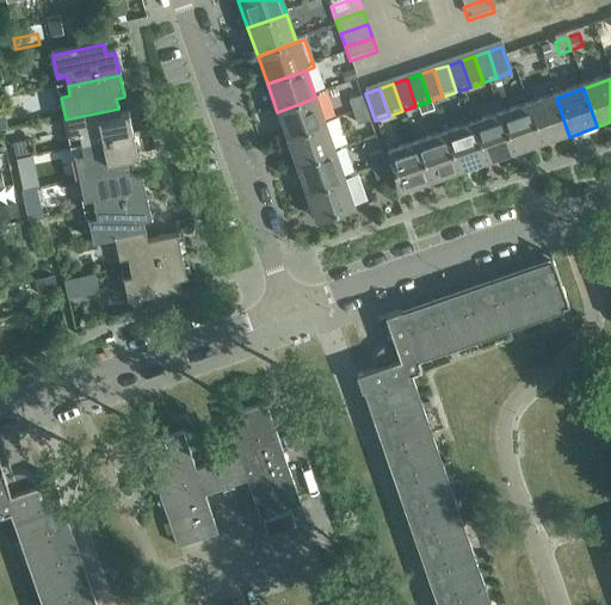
[(277,112),(287,140),(325,127),(315,98),(277,112)]
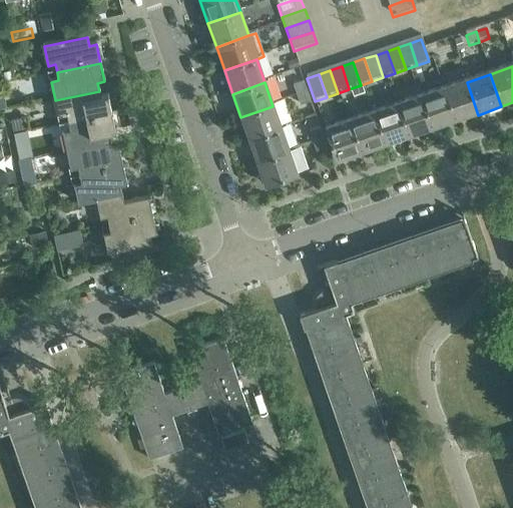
[(467,82),(443,90),(454,123),(478,115),(467,82)]
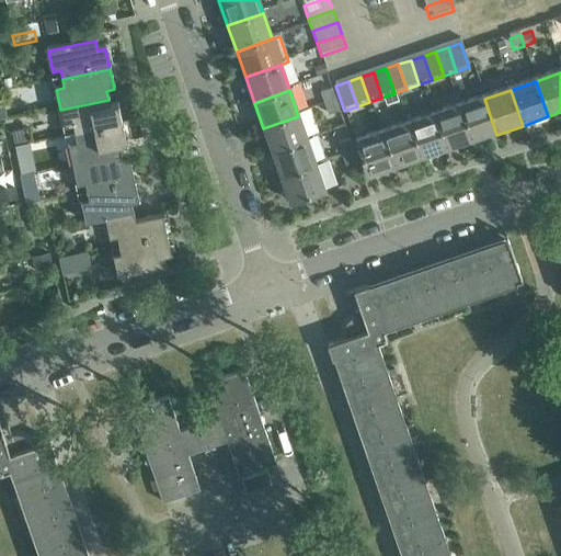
[(321,97),(324,108),(336,103),(332,92),(321,97)]
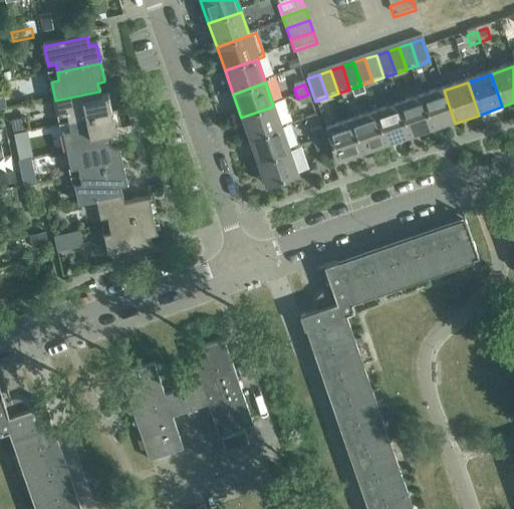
[(444,90),(421,98),(432,132),(455,123),(444,90)]
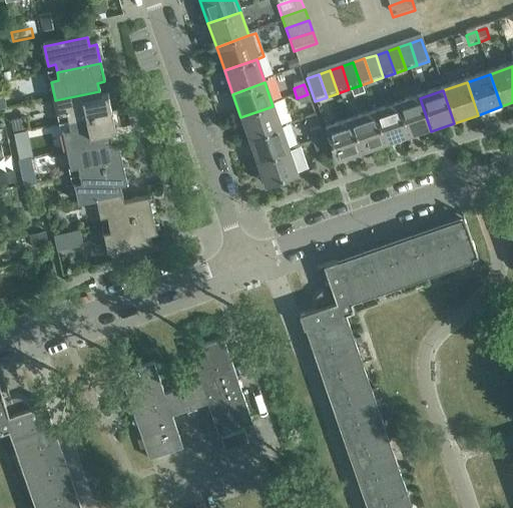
[(4,93),(6,104),(15,103),(12,91),(4,93)]
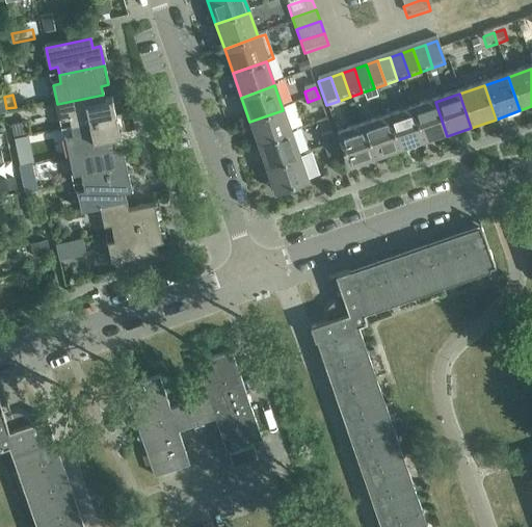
[(69,122),(71,130),(116,121),(112,101),(105,103),(103,95),(57,104),(61,124),(69,122)]
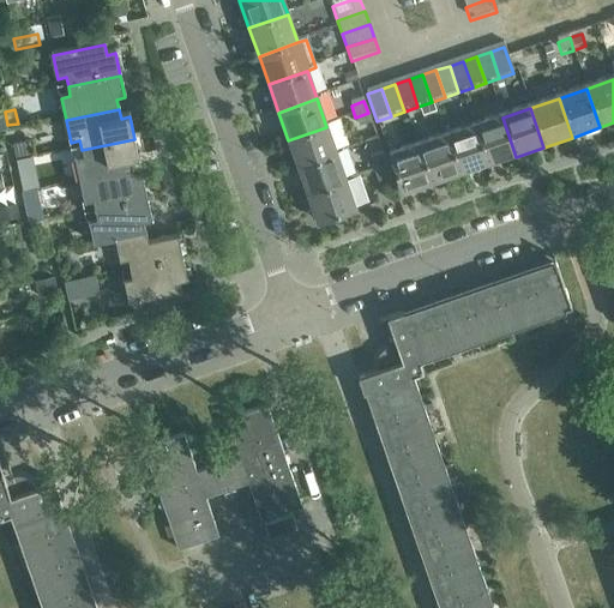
[(368,113),(355,118),(360,130),(372,125),(368,113)]
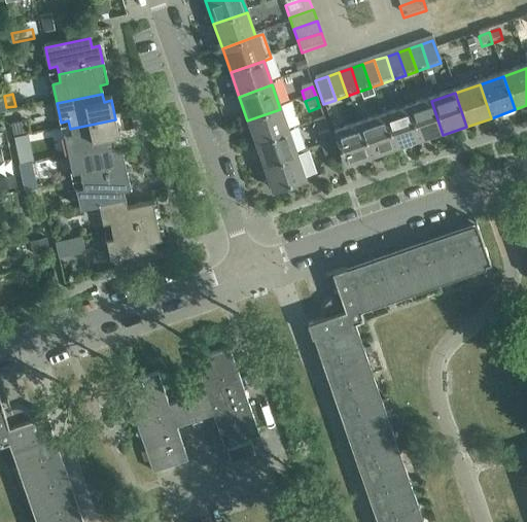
[(431,101),(407,110),(418,143),(443,135),(431,101)]
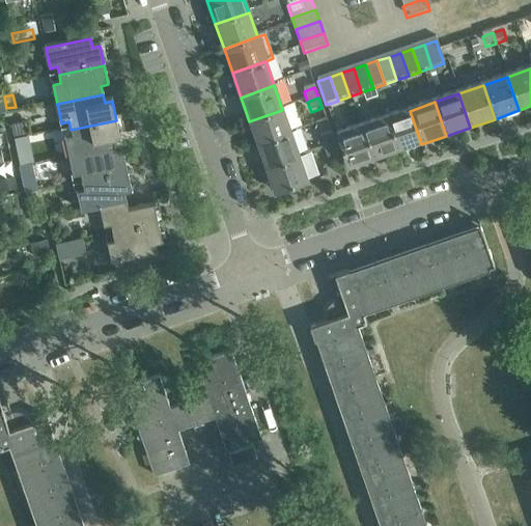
[(249,121),(257,146),(291,135),(282,110),(249,121)]
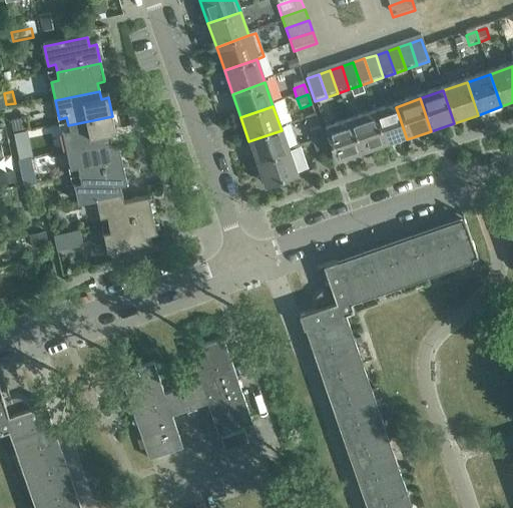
[(396,107),(373,115),(384,147),(407,139),(396,107)]
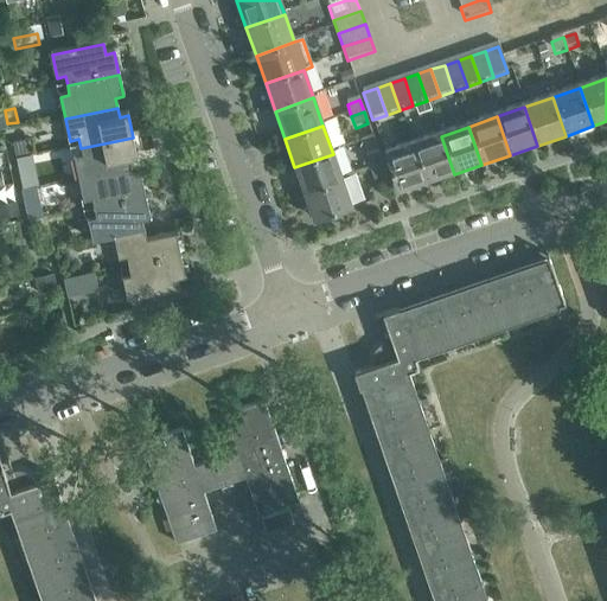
[(441,136),(413,146),(426,184),(454,174),(441,136)]
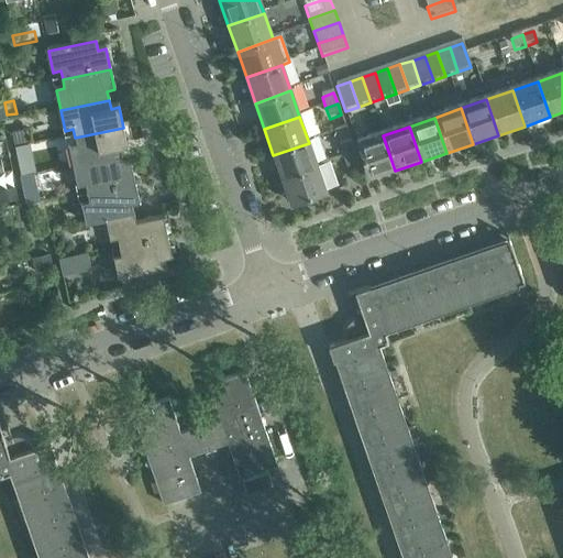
[(69,148),(74,168),(121,157),(120,150),(128,148),(123,128),(75,138),(77,146),(69,148)]
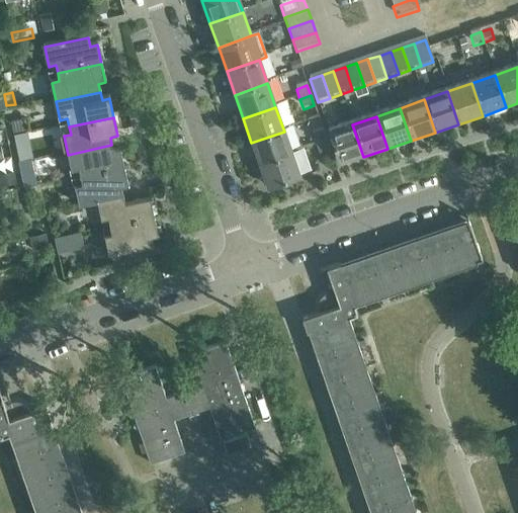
[(363,157),(352,124),(329,133),(340,165),(363,157)]
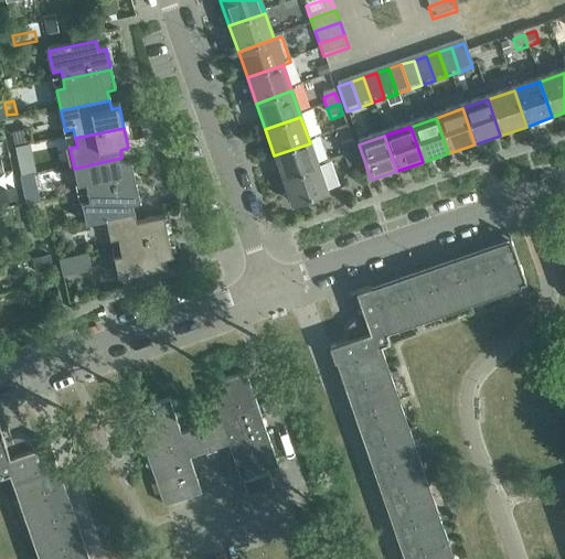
[(274,156),(283,181),(319,169),(310,143),(274,156)]
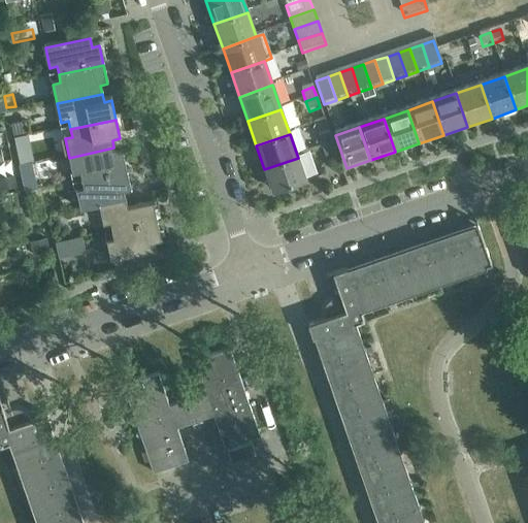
[(319,138),(323,150),(333,145),(329,135),(319,138)]
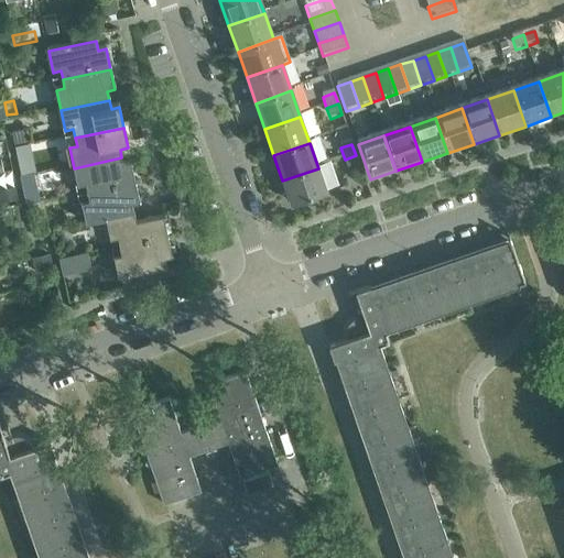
[(356,155),(345,160),(348,171),(359,166),(356,155)]
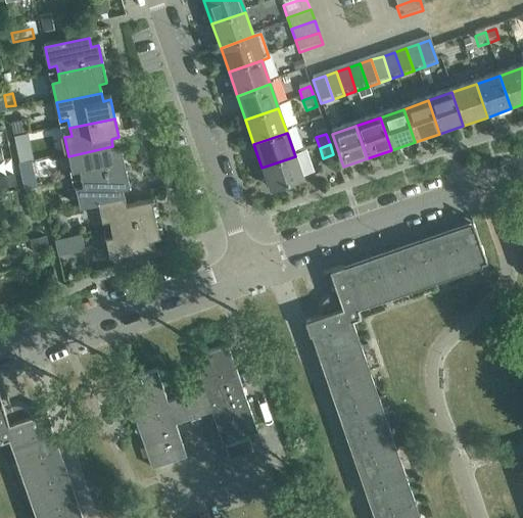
[(80,174),(81,182),(126,172),(122,153),(114,154),(112,146),(68,156),(73,175),(80,174)]
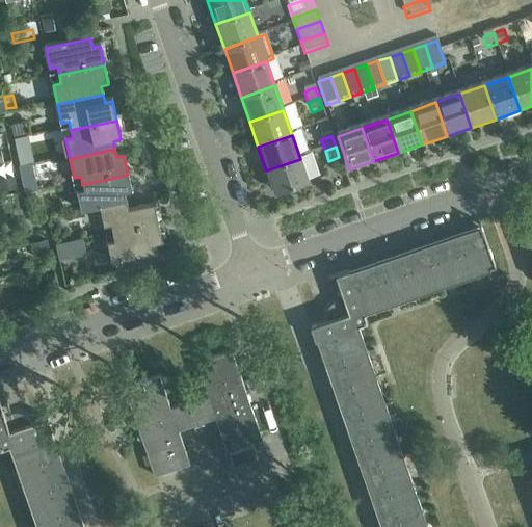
[(300,159),(266,170),(275,195),(309,184),(300,159)]
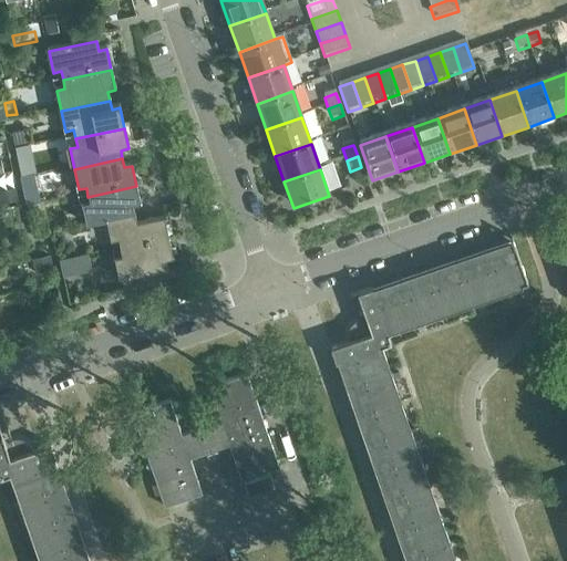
[(86,229),(106,225),(106,224),(135,217),(133,208),(141,207),(136,186),(88,197),(90,206),(82,207),(86,229)]
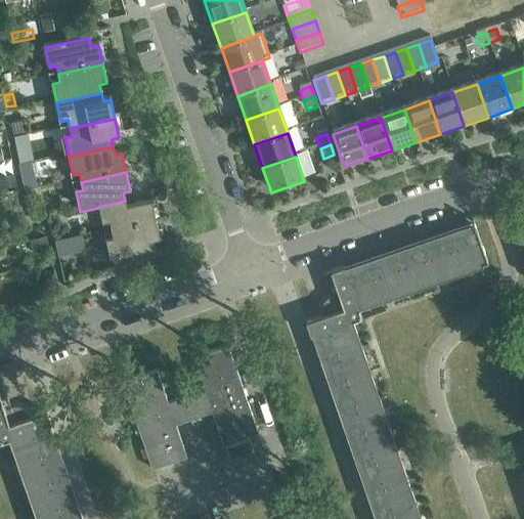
[(110,224),(112,232),(156,222),(151,204),(127,209),(125,201),(98,207),(98,208),(102,225),(110,224)]
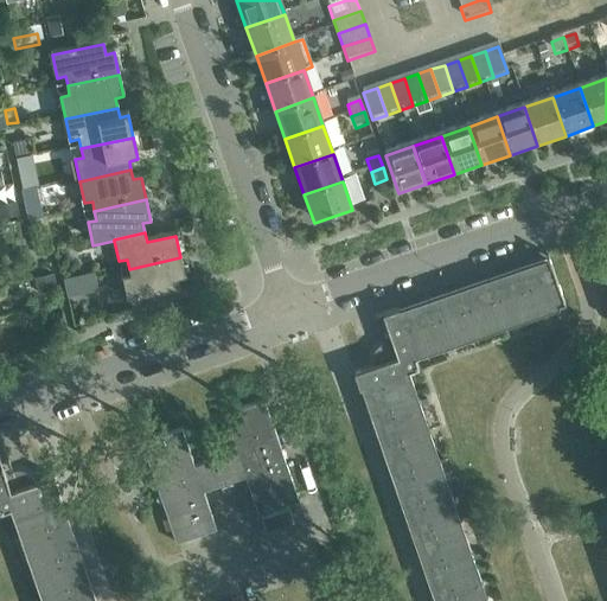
[(180,257),(129,269),(131,279),(122,280),(127,302),(179,292),(177,281),(185,280),(180,257)]
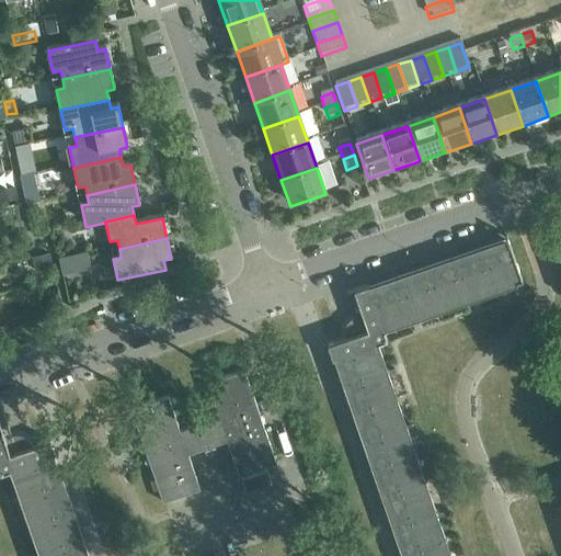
[(25,445),(23,444),(21,443),(18,443),(15,443),(13,443),(3,416),(0,417),(0,478),(10,475),(36,555),(449,555),(378,348),(387,344),(385,335),(517,288),(516,286),(522,284),(510,247),(507,248),(370,295),(368,290),(353,294),(354,295),(346,297),(354,319),(356,325),(354,326),(352,327),(350,329),(348,331),(347,333),(347,337),(347,339),(347,341),(327,349),(332,363),(339,361),(405,555),(80,555),(48,462),(56,460),(50,444),(30,452),(29,450),(26,447),(25,445)]
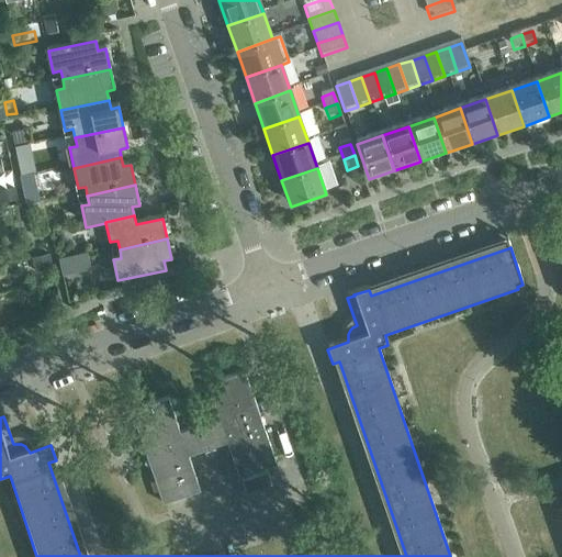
[(70,265),(67,266),(60,267),(63,279),(74,277),(70,265)]
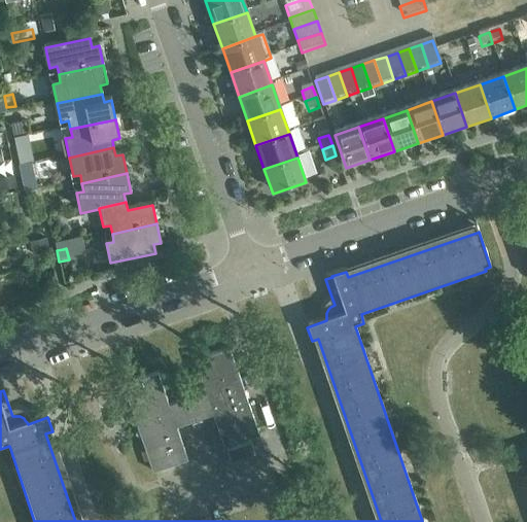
[(28,255),(22,256),(14,257),(19,274),(25,273),(31,271),(28,255)]
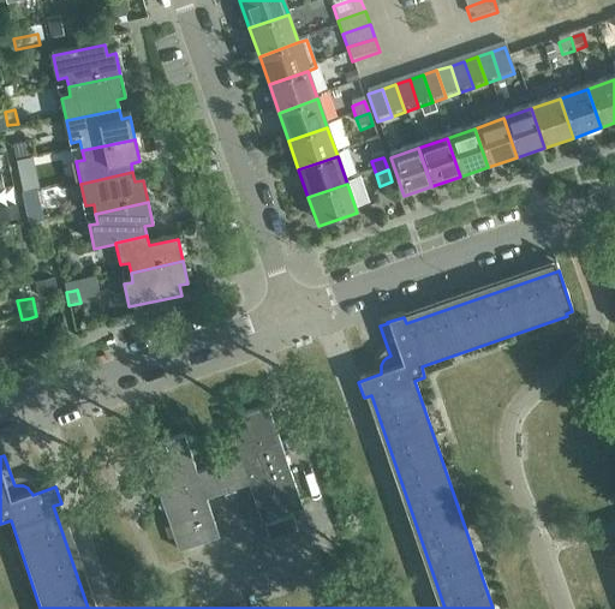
[(249,488),(262,526),(304,512),(268,410),(227,424),(240,463),(198,477),(185,439),(143,453),(178,555),(220,541),(207,502),(249,488)]
